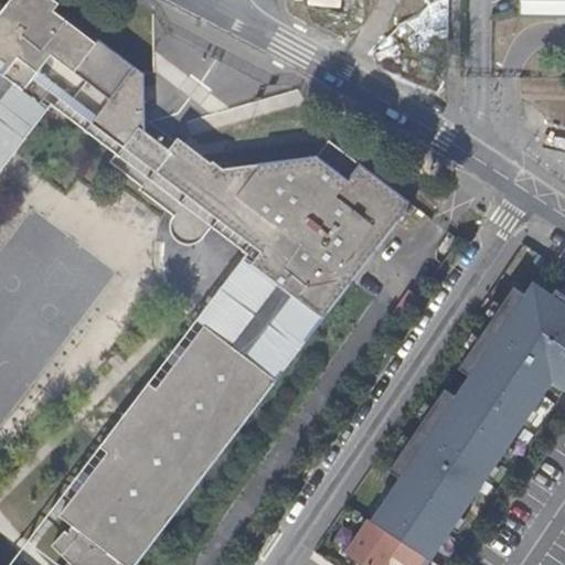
[(116,459),(109,454),(61,516),(74,528),(68,533),(66,531),(52,546),(70,563),(71,564),(120,564),(121,564),(123,564),(138,564),(414,205),(337,147),(329,156),(320,157),(225,170),(223,169),(220,174),(147,118),(147,75),(59,9),(62,4),(55,0),(12,0),(0,17),(0,78),(2,75),(43,105),(46,102),(52,93),(124,147),(117,155),(112,163),(142,187),(140,190),(174,217),(172,224),(171,227),(172,234),(174,238),(178,242),(182,244),(187,246),(191,246),(198,245),(203,241),(213,227),(219,220),(255,247),(263,253),(252,265),(292,296),(246,356),(206,327),(158,390),(166,395),(152,413),(148,408),(142,412),(137,416),(130,425),(126,433),(125,439),(129,444),(116,459)]
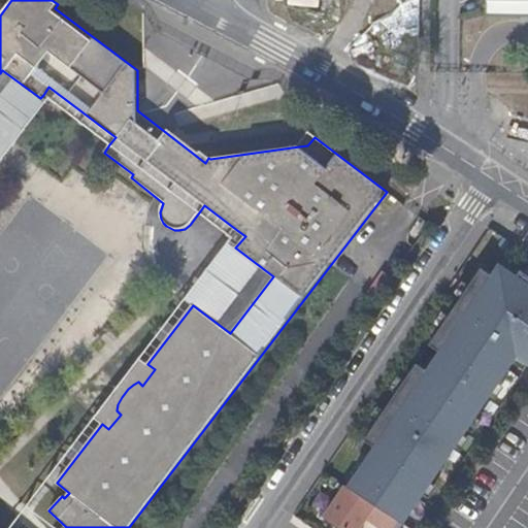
[(527,0),(495,0),(496,12),(527,12),(527,0)]
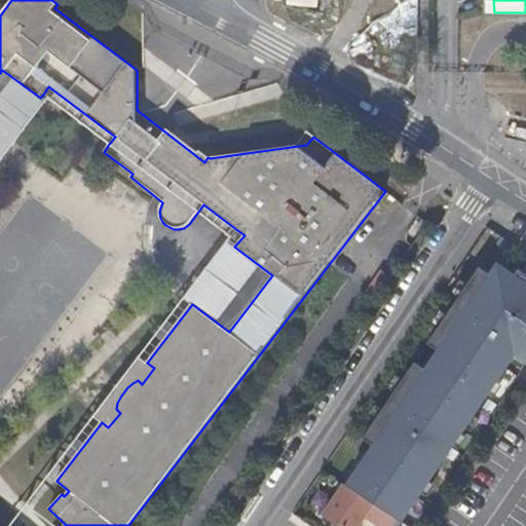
[(0,149),(40,98),(2,70),(0,73),(0,149)]
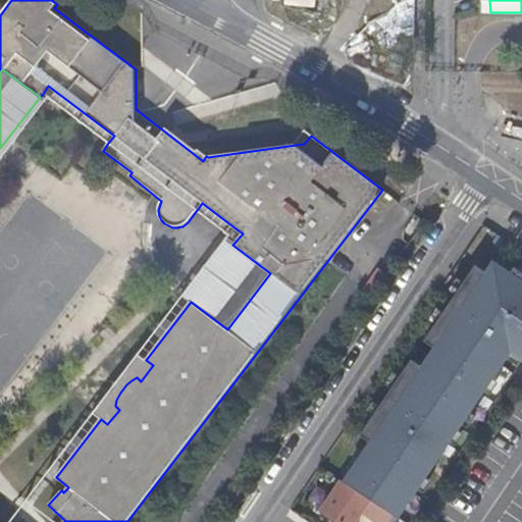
[(48,86),(43,94),(108,143),(114,136),(48,86)]
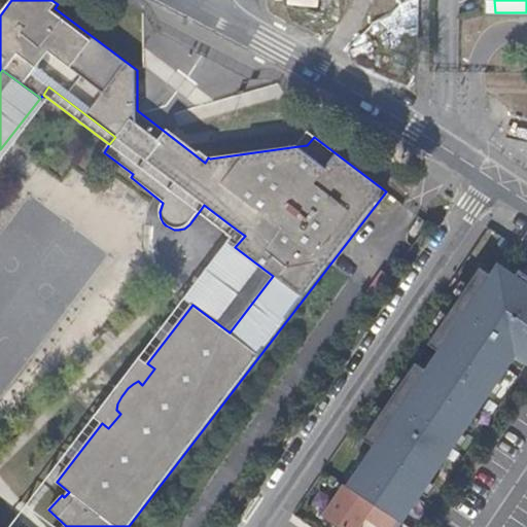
[(314,137),(309,133),(299,146),(307,145),(314,137)]
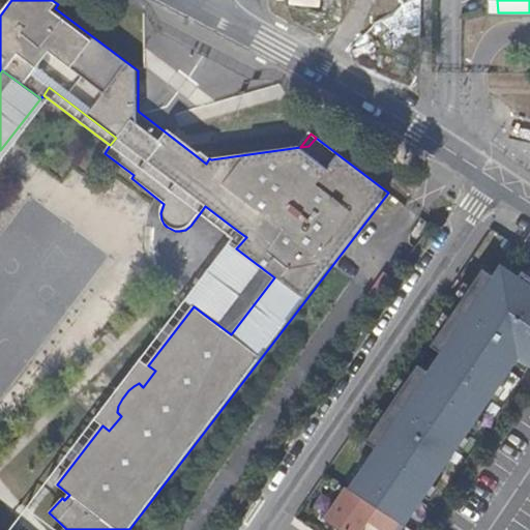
[(205,206),(200,213),(234,239),(239,232),(205,206)]
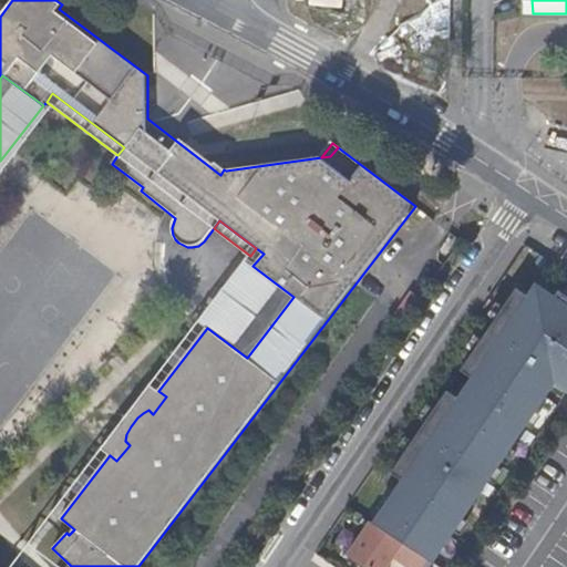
[(294,297),(253,266),(207,328),(247,358),(294,297)]
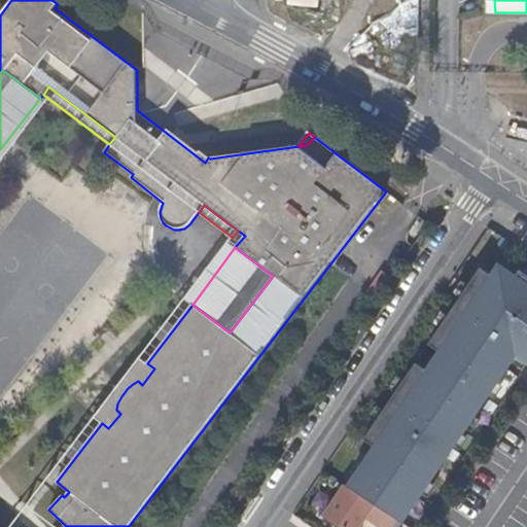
[(350,489),(397,521),(397,522),(415,497),(417,498),(514,356),(519,349),(526,354),(526,361),(526,363),(526,276),(519,271),(514,278),(497,267),(491,277),(480,269),(428,345),(440,352),(426,372),(415,363),(362,440),(375,448),(366,459),(369,461),(350,489)]
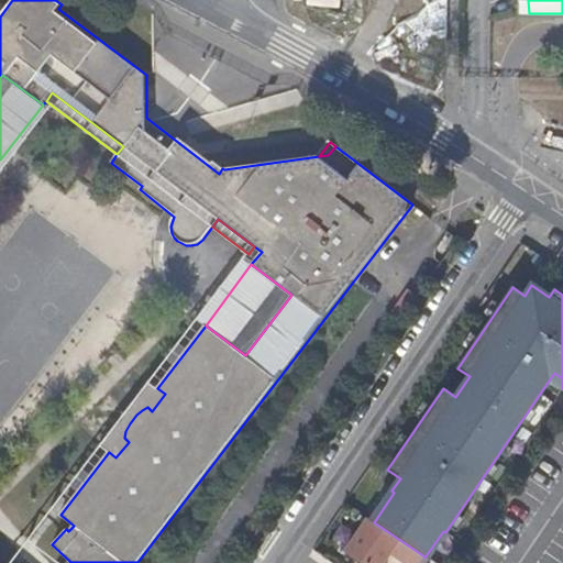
[(549,381),(562,388),(562,386),(562,378),(554,373),(549,381)]
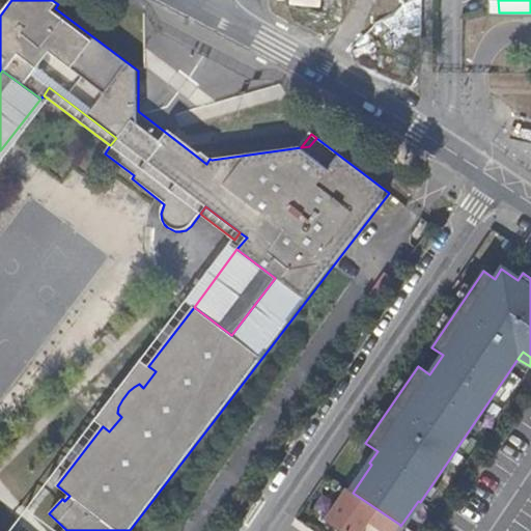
[(148,366),(141,361),(94,421),(103,426),(109,431),(121,417),(117,413),(118,407),(122,399),(129,391),(134,387),(139,384),(143,388),(156,371),(148,366)]
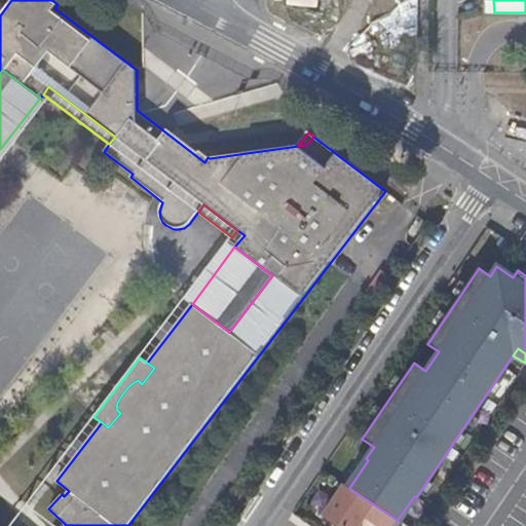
[(376,525),(391,525),(397,520),(349,488),(342,484),(322,516),(337,525),(358,525),(364,518),(376,525)]
